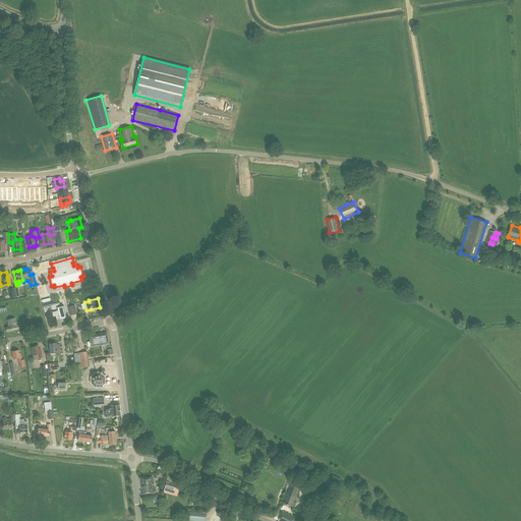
[(67,316),(64,306),(60,307),(59,304),(60,304),(59,300),(43,304),(45,310),(45,312),(46,317),(48,317),(50,327),(58,326),(56,320),(56,319),(61,317),(62,319),(65,317),(65,316),(67,316)]
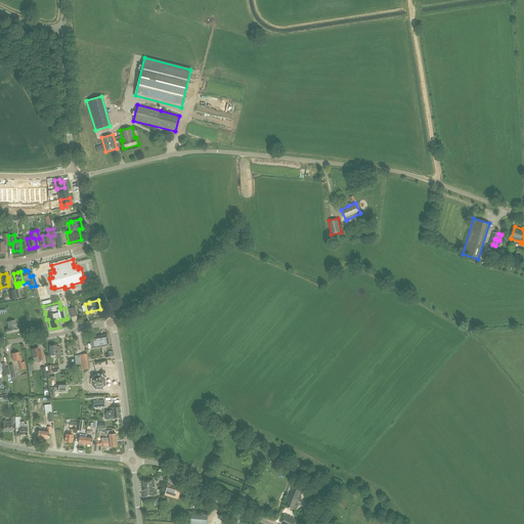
[(8,326),(8,329),(6,330),(7,334),(19,331),(18,326),(17,326),(16,323),(16,324),(15,320),(7,322),(8,326)]
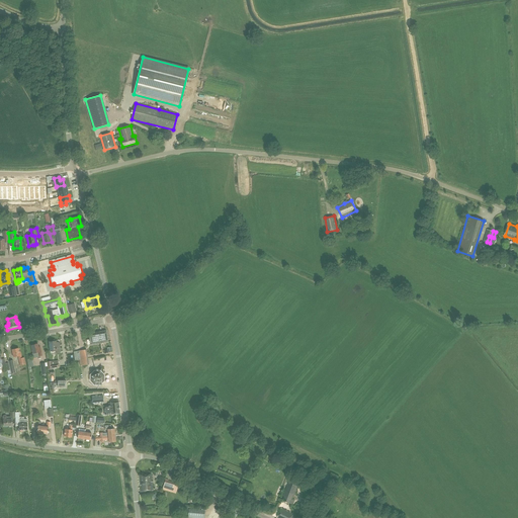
[(99,332),(100,343),(108,342),(106,331),(99,332)]
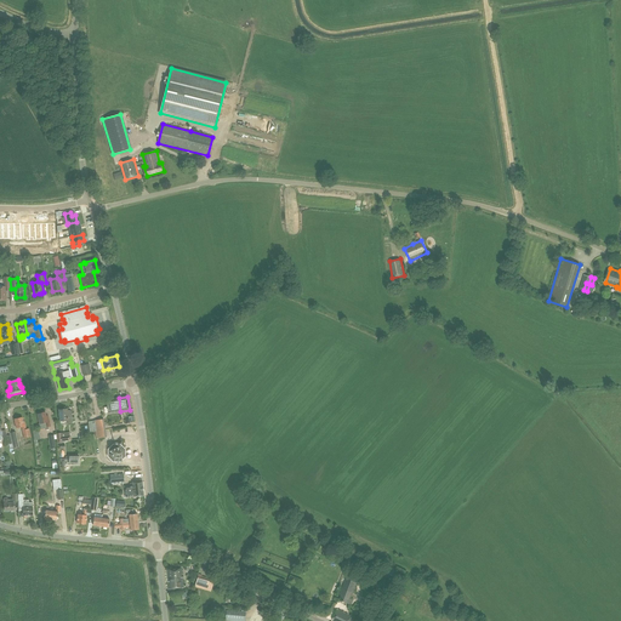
[(120,411),(119,398),(107,399),(109,412),(120,411)]
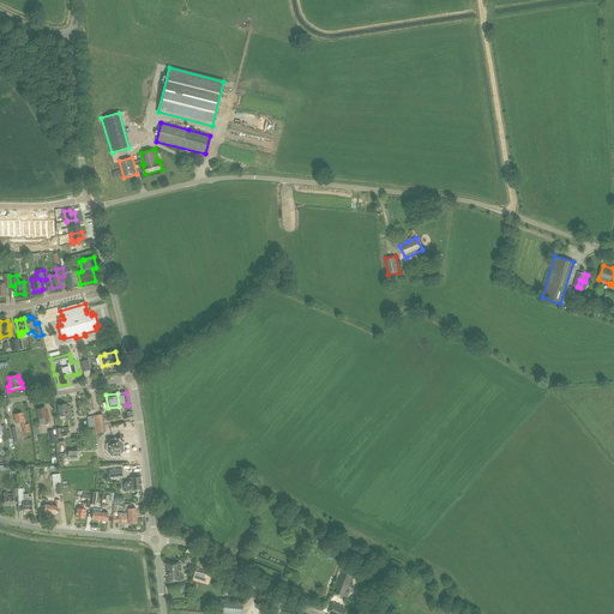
[(59,405),(60,416),(67,416),(67,419),(72,417),(71,409),(67,409),(66,404),(59,405)]
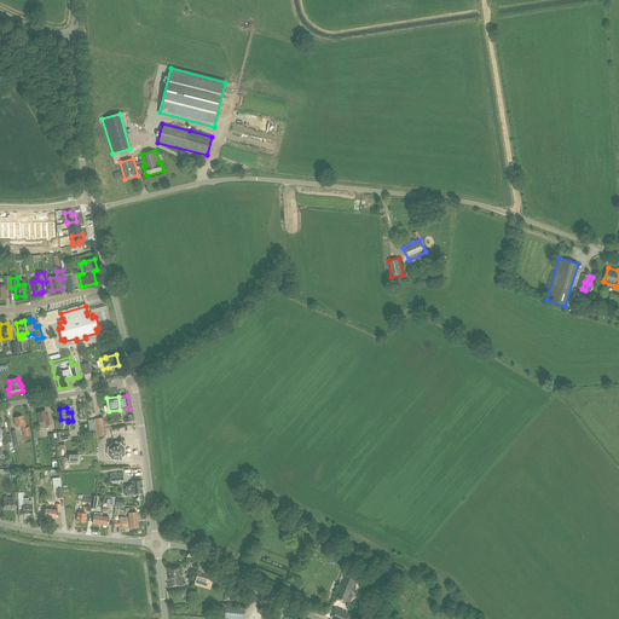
[(38,412),(40,422),(46,421),(47,426),(51,424),(48,415),(46,415),(45,411),(38,412)]
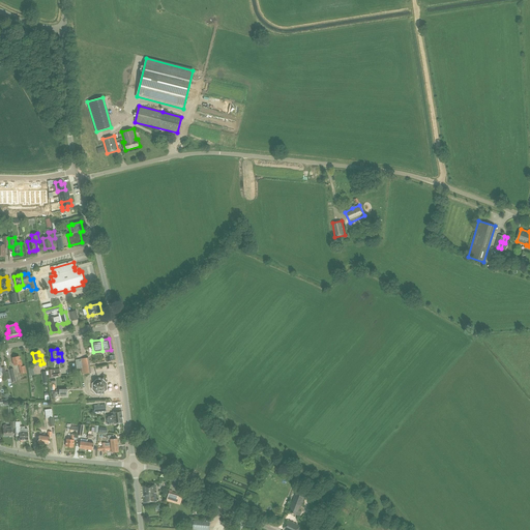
[(26,374),(25,365),(23,366),(21,360),(20,360),(19,356),(12,358),(15,365),(19,364),(21,375),(26,374)]
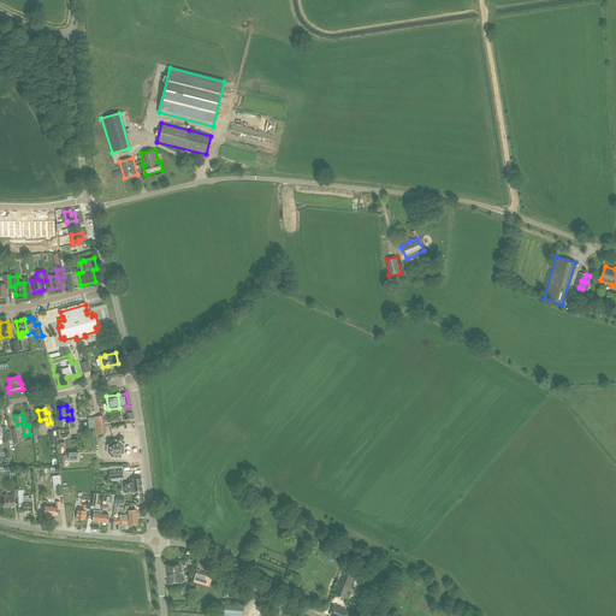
[(93,418),(94,427),(95,436),(106,433),(102,415),(93,418)]
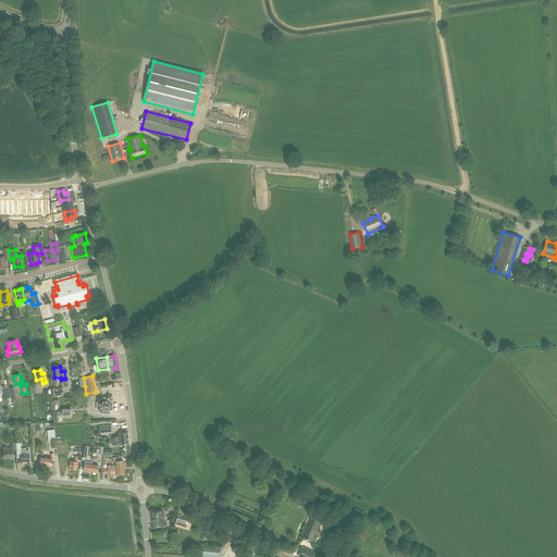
[(108,398),(101,398),(97,403),(97,410),(101,415),(108,415),(113,410),(113,404),(108,398)]
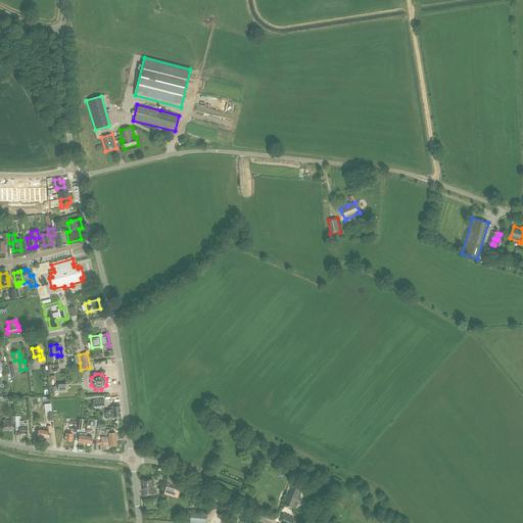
[(94,408),(105,407),(104,399),(93,400),(94,408)]
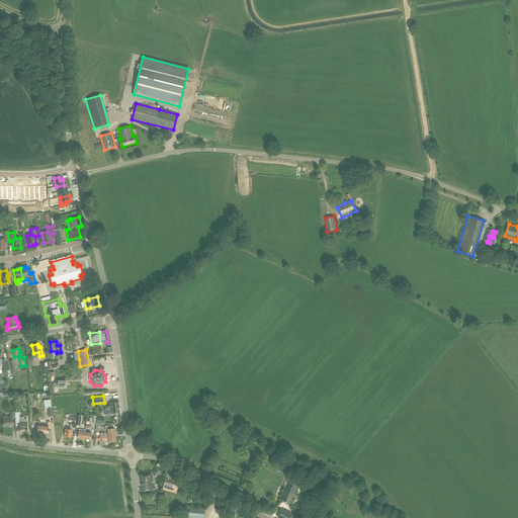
[(108,403),(108,405),(104,406),(105,415),(119,413),(118,402),(108,403)]
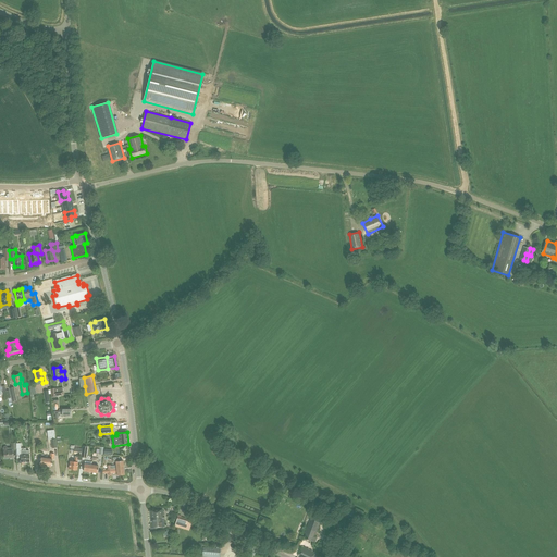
[(8,452),(8,448),(7,447),(4,447),(3,448),(4,459),(13,458),(12,450),(8,452)]
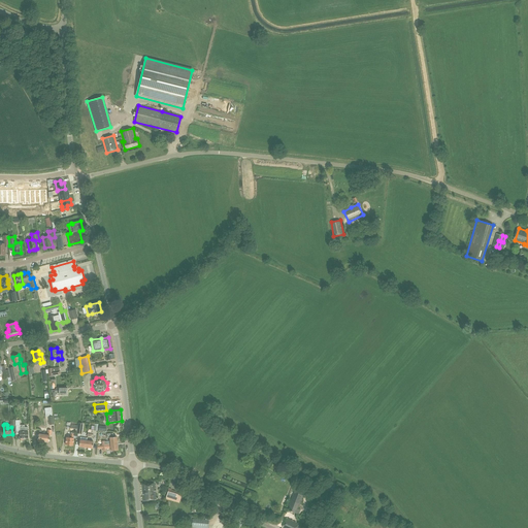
[(28,431),(28,427),(20,427),(20,425),(15,425),(15,426),(15,434),(20,434),(20,438),(21,438),(24,438),(28,438),(28,431)]
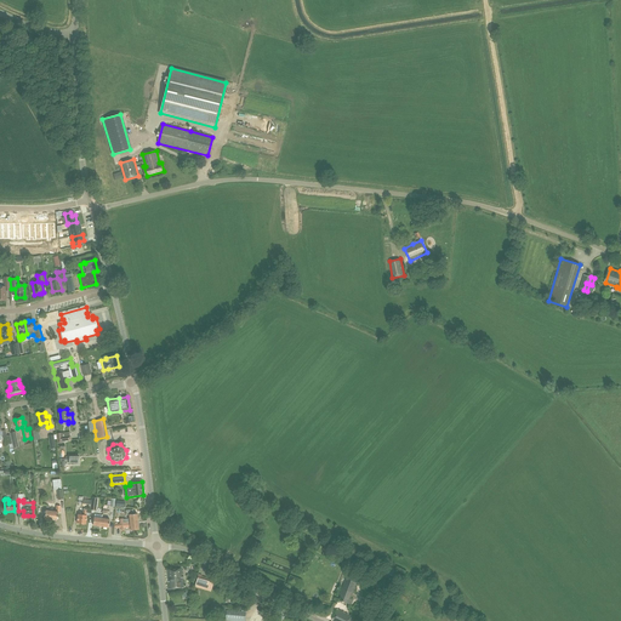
[(56,512),(46,511),(45,519),(57,520),(58,512),(60,512),(61,506),(56,506),(56,512)]
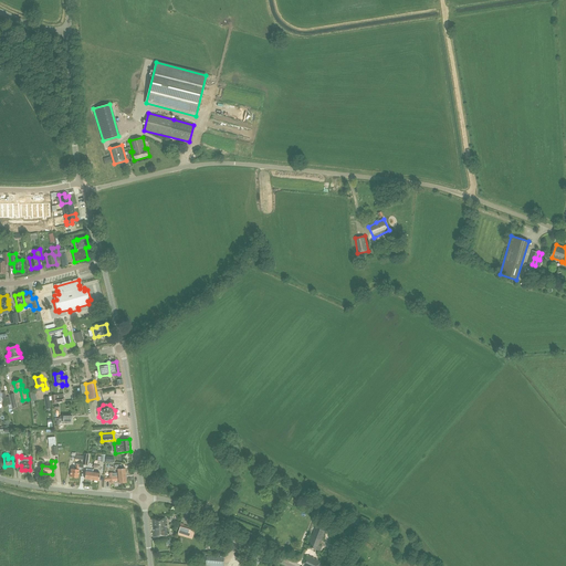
[(79,478),(80,470),(79,470),(80,465),(75,464),(75,469),(72,469),(71,477),(79,478)]
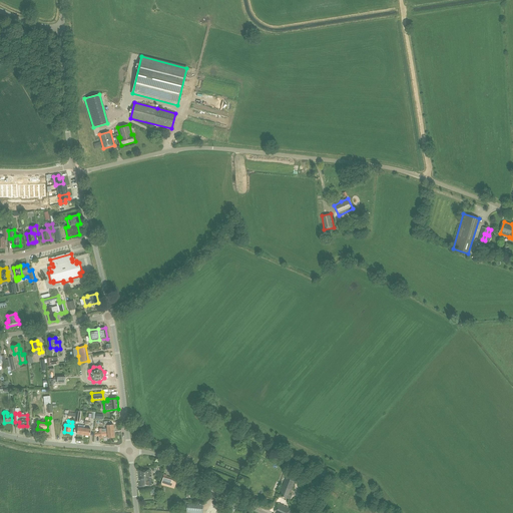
[(102,432),(107,432),(114,431),(113,425),(110,425),(110,421),(104,422),(104,426),(106,425),(107,429),(102,429),(102,432)]
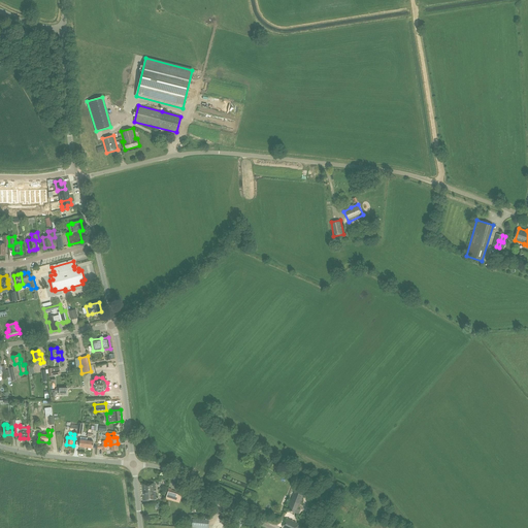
[(155,491),(154,484),(142,485),(143,494),(142,495),(143,501),(156,500),(156,491),(155,491)]
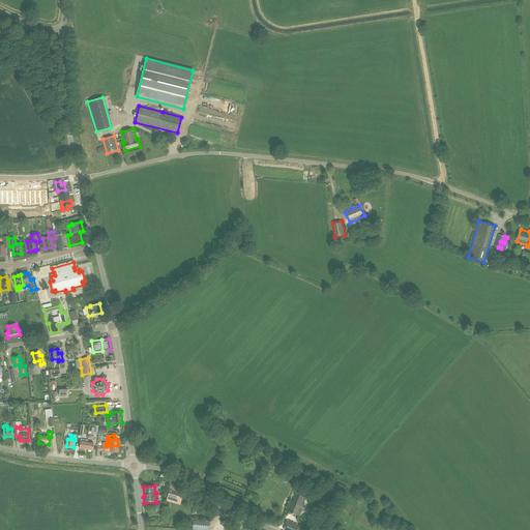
[(183,495),(172,492),(172,491),(170,490),(167,500),(180,504),(183,495)]
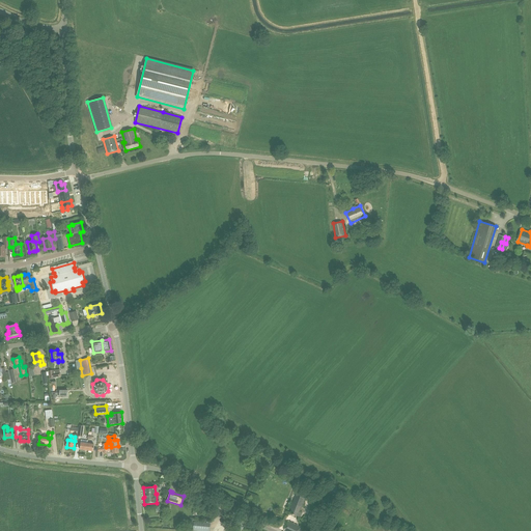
[(300,516),(302,512),(300,511),(306,496),(298,493),(295,499),(297,499),(290,513),(300,516)]
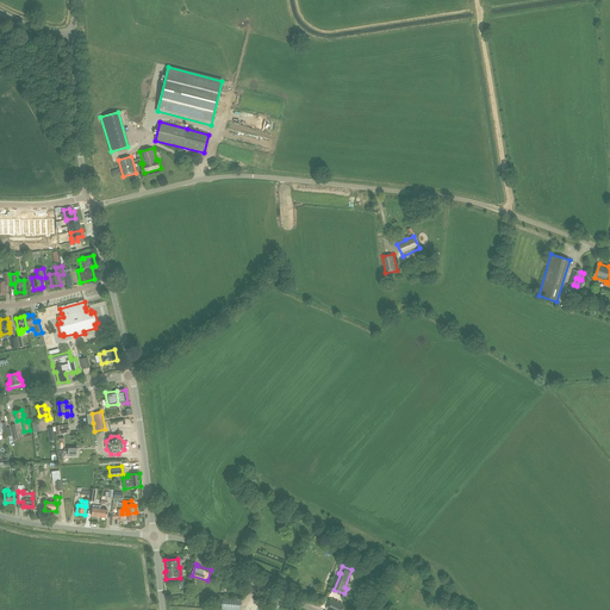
[(327,609),(343,609),(346,605),(340,602),(338,602),(337,602),(338,601),(332,598),(327,609)]
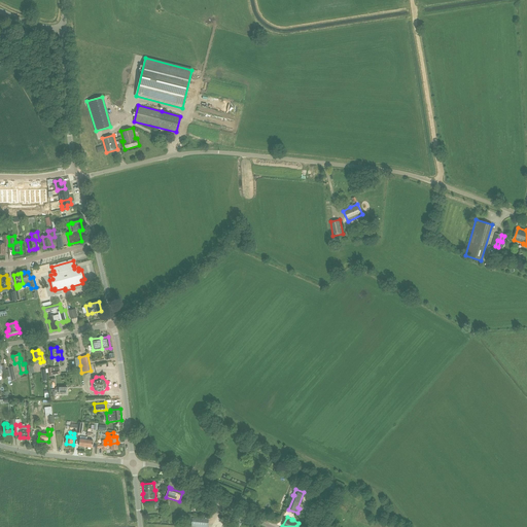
[(192,518),(191,526),(199,526),(207,526),(209,520),(192,518)]
